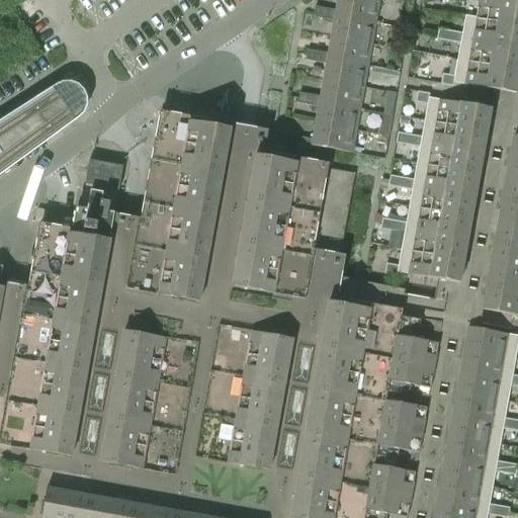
[(479,317),(481,309),(485,286),(486,287),(488,275),(499,277),(502,259),(491,257),(495,232),(507,234),(510,216),(499,213),(503,189),(514,191),(517,173),(506,171),(509,159),(508,159),(512,137),(517,137),(517,0),(509,0),(510,2),(517,3),(517,38),(514,38),(510,58),(517,58),(517,82),(516,93),(504,91),(504,92),(494,90),(493,100),(491,110),(487,133),(484,145),(472,143),(469,161),(481,163),(477,187),(465,185),(461,204),(472,205),(468,231),(457,229),(454,247),(465,249),(462,261),(463,261),(456,305),(441,301),(444,281),(435,279),(432,300),(357,286),(350,285),(346,306),(441,323),(429,390),(409,385),(406,405),(426,409),(418,454),(398,450),(394,469),(414,473),(406,517),(403,517),(385,515),(384,517),(4,517),(1,517),(0,517),(432,517),(436,501),(440,480),(444,457),(448,436),(451,415),(455,394),(459,371),(463,350),(467,328),(477,329),(477,326),(479,317)]
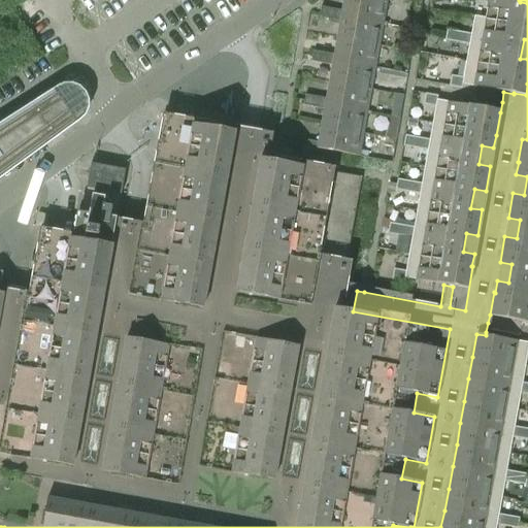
[(329,20),(339,22),(340,17),(383,24),(387,1),(382,0),(343,0),(341,11),(331,9),(329,20)]
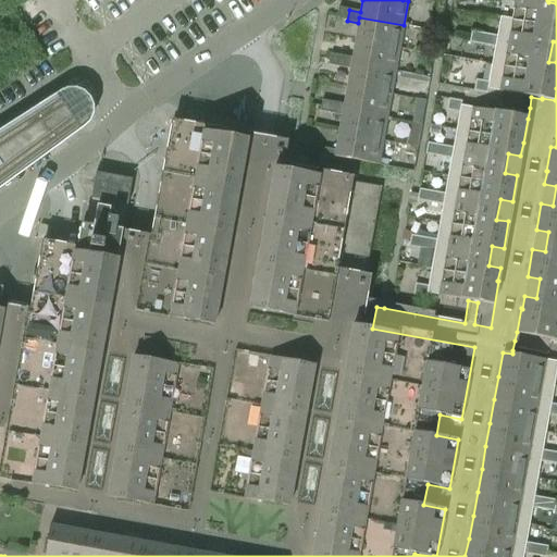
[(514,0),(511,20),(499,17),(496,36),(471,32),(469,42),(494,47),(489,83),(475,79),(473,91),(486,94),(487,89),(531,97),(542,99),(542,98),(555,100),(556,88),(556,62),(548,62),(553,41),(556,41),(556,3),(548,2),(547,0),(514,0)]
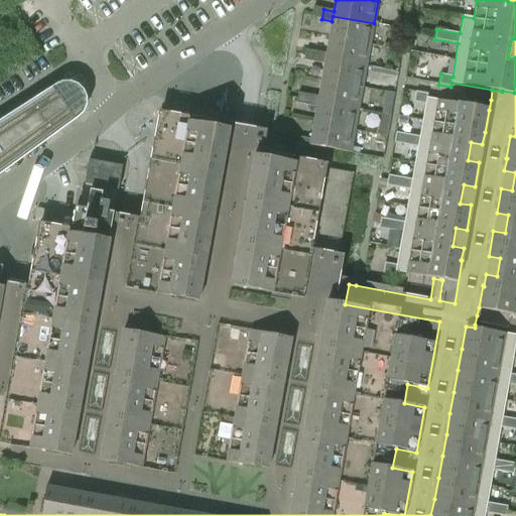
[(311,17),(321,19),(324,9),(313,7),(311,17)]
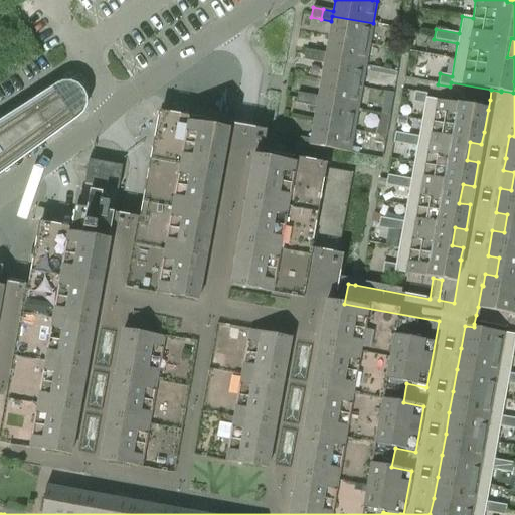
[(369,44),(373,23),(332,16),(331,21),(328,37),(369,44)]
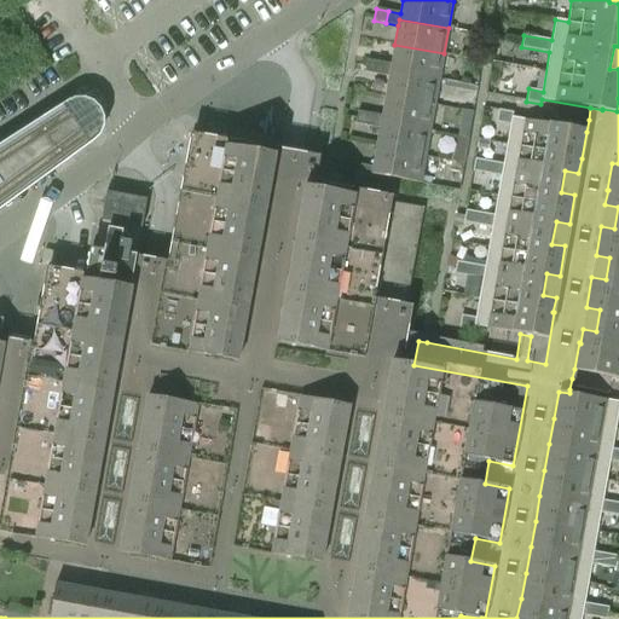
[(439,80),(444,53),(394,45),(391,64),(379,62),(376,75),(389,76),(391,70),(439,80)]
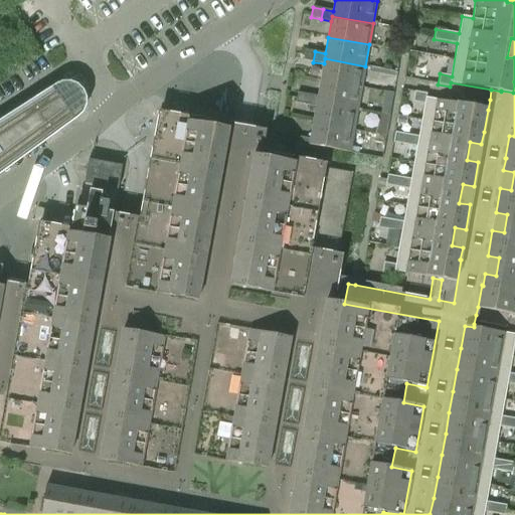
[(313,62),(315,51),(305,49),(303,60),(313,62)]
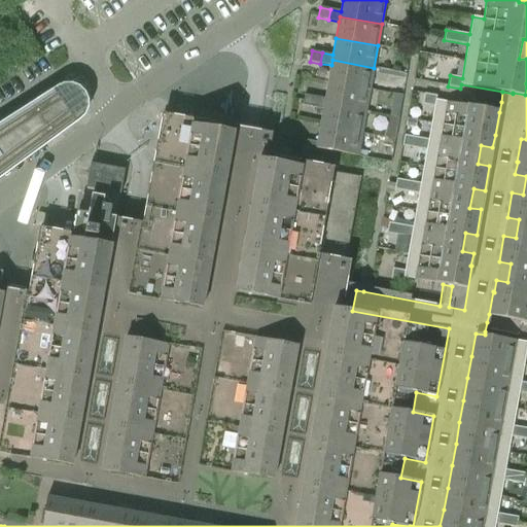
[(328,82),(370,90),(374,68),(332,60),(331,65),(328,82)]
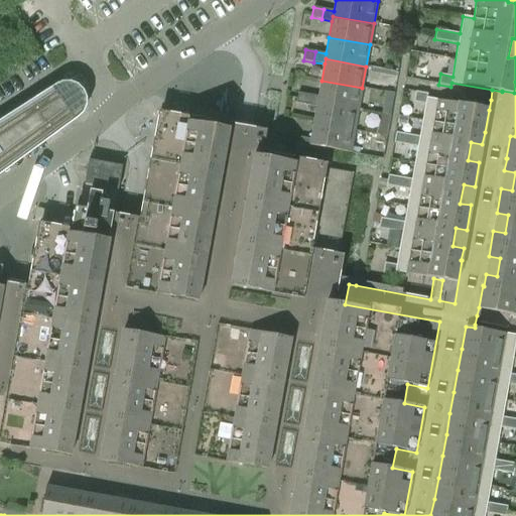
[(358,109),(362,88),(321,81),(318,97),(308,95),(306,105),(316,107),(317,102),(358,109)]
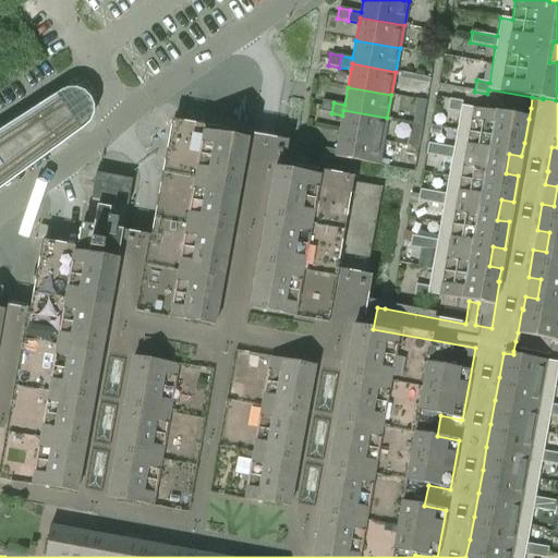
[(420,190),(417,201),(443,205),(436,240),(411,235),(409,246),(435,252),(428,287),(415,284),(413,295),(426,298),(427,293),(469,301),(478,303),(475,325),(492,328),(499,281),(498,281),(501,268),(489,266),(493,246),(505,249),(509,221),(497,220),(501,199),(513,202),(518,176),(506,173),(509,154),(521,156),(524,143),(529,119),(517,117),(517,116),(461,106),(462,101),(449,99),(447,110),(460,112),(453,147),(427,143),(425,154),(451,159),(445,194),(420,190)]
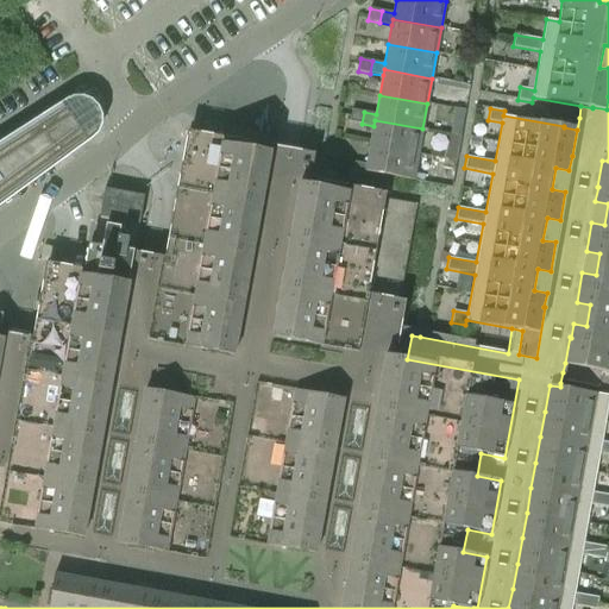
[(362,124),(364,112),(351,110),(350,121),(362,124)]
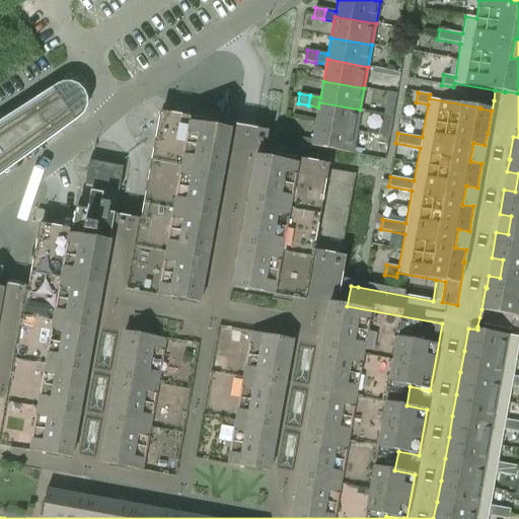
[(315,124),(356,131),(360,109),(319,102),(318,107),(315,124)]
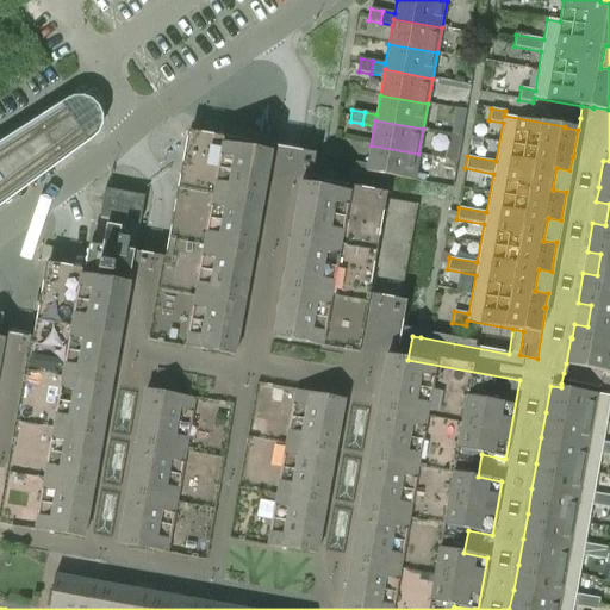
[(492,535),(502,481),(478,477),(481,454),(505,459),(520,380),(408,360),(412,336),(394,332),(417,205),(384,199),(385,193),(309,179),(311,168),(312,168),(315,155),(302,153),(300,153),(286,150),(277,149),(277,148),(263,145),(263,147),(238,142),(238,141),(225,138),(225,139),(200,135),(200,134),(187,131),(185,144),(186,145),(179,182),(178,182),(175,195),(176,195),(169,232),(167,247),(165,260),(154,257),(139,255),(139,254),(126,251),(128,240),(118,238),(120,228),(105,225),(101,247),(88,244),(86,257),(87,259),(85,272),(73,269),(58,267),(58,266),(45,263),(43,277),(44,277),(38,313),(37,313),(35,328),(33,341),(7,336),(7,335),(0,332),(0,609),(1,609),(5,609),(453,609),(454,607),(474,609),(478,609),(487,558),(464,553),(468,530),(492,535)]
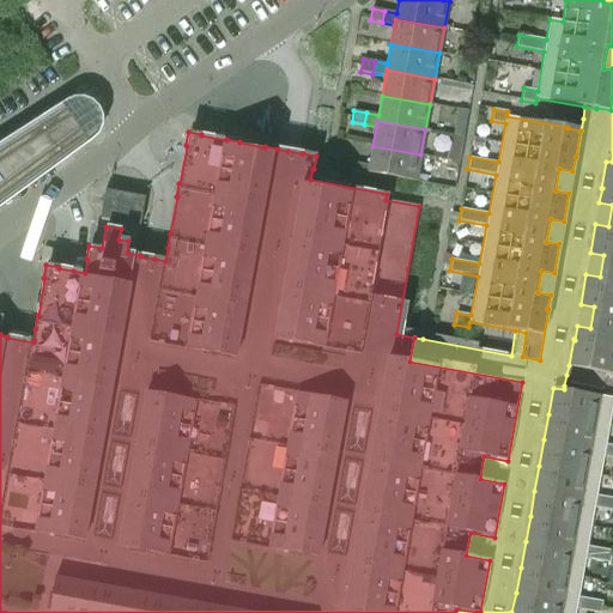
[(473,138),(472,146),(483,147),(484,140),(473,138)]
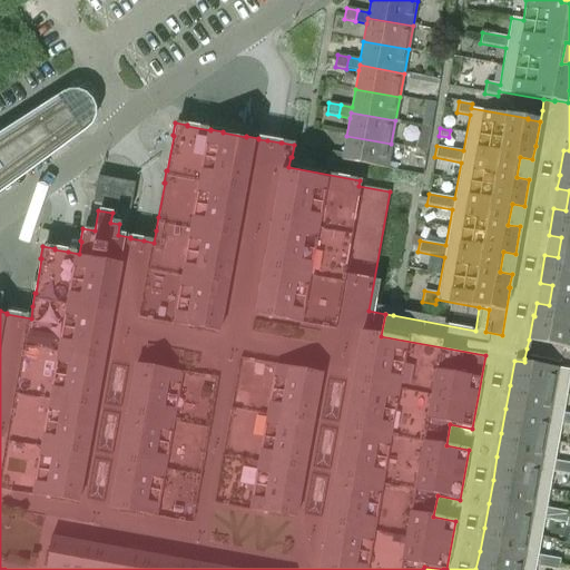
[(386,169),(391,144),(346,136),(343,155),(332,153),(330,164),(342,165),(342,160),(386,169)]
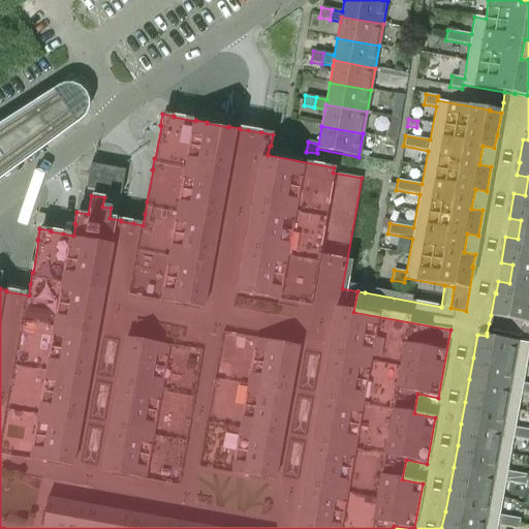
[(505,237),(501,262),(512,265),(509,283),(498,281),(496,293),(495,292),(491,315),(503,318),(528,322),(528,139),(523,139),(519,162),(520,162),(517,175),(528,177),(525,195),(514,193),(509,218),(521,220),(518,239),(505,237)]
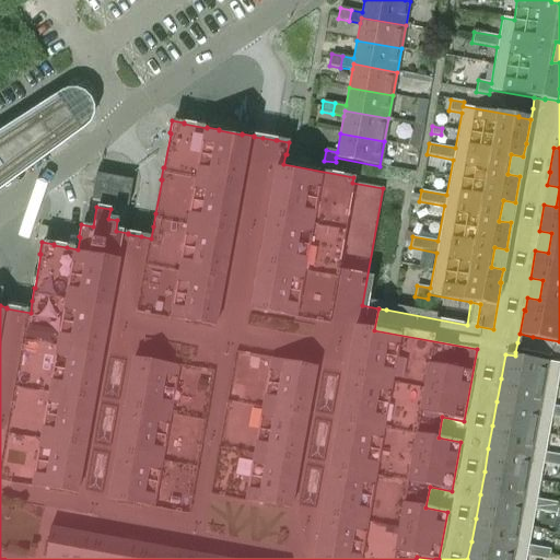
[(91,199),(128,206),(132,181),(95,174),(91,199)]
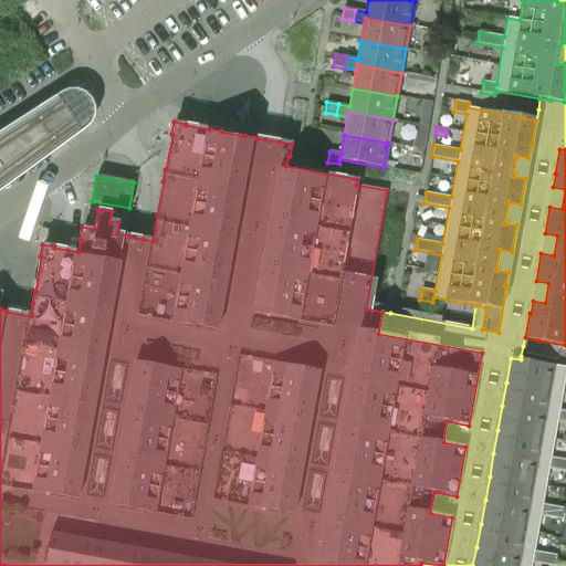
[(511,358),(506,383),(562,392),(565,370),(565,367),(521,359),(511,358)]
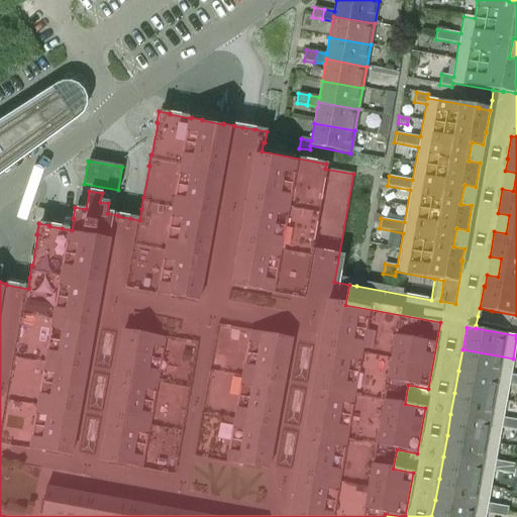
[(510,380),(511,375),(513,358),(462,349),(458,371),(510,380)]
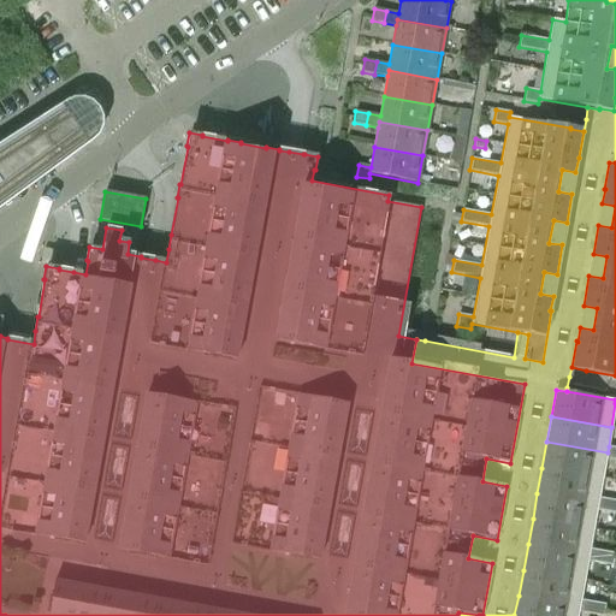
[(606,458),(615,460),(615,448),(609,446),(608,452),(546,442),(542,468),(603,479),(606,458)]
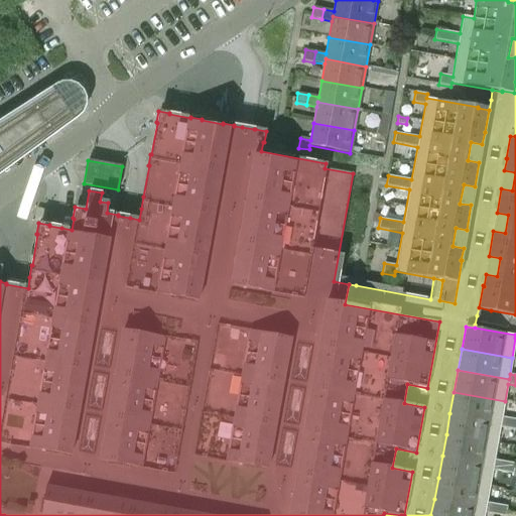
[(454,392),(449,413),(501,422),(502,417),(505,401),(454,392)]
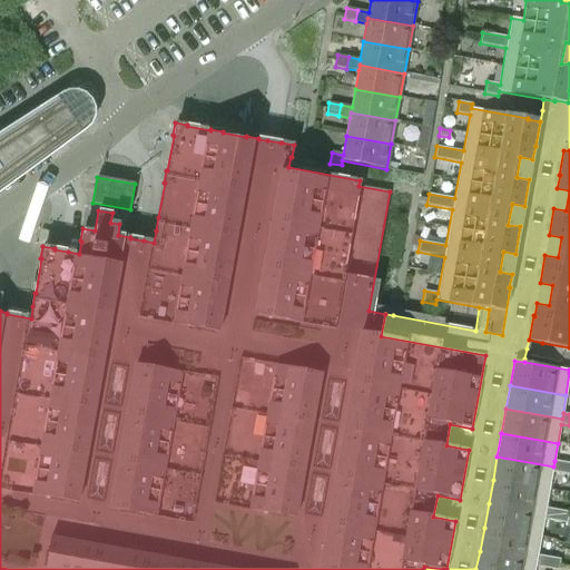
[(566,462),(554,461),(553,467),(497,457),(493,480),(549,490),(552,472),(563,474),(566,462)]
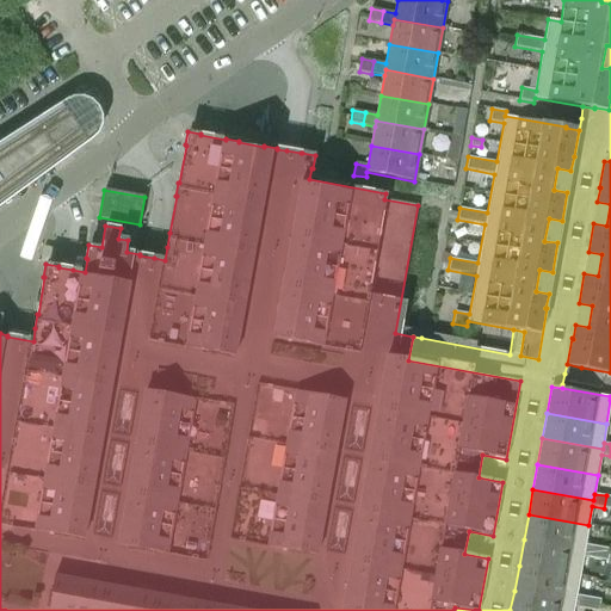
[(584,550),(585,544),(588,525),(529,514),(524,539),(584,550)]
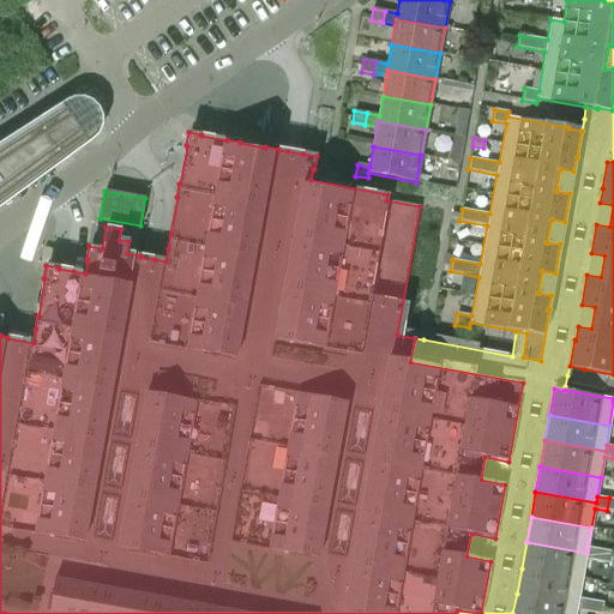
[(585,559),(599,561),(600,549),(588,547),(587,553),(527,542),(522,569),(583,579),(585,559)]
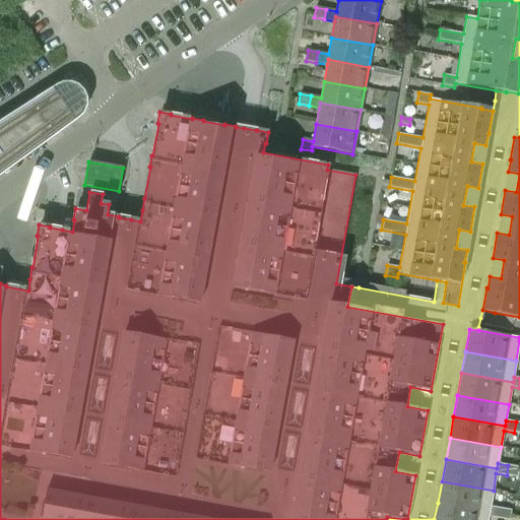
[(519,467),(508,465),(507,475),(517,477),(519,467)]
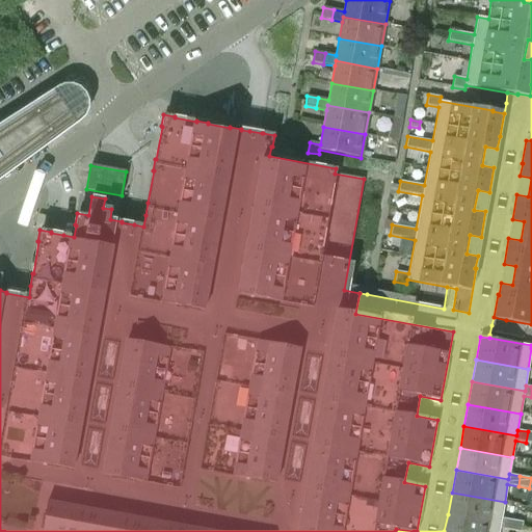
[(501,524),(502,519),(505,502),(452,493),(448,514),(501,524)]
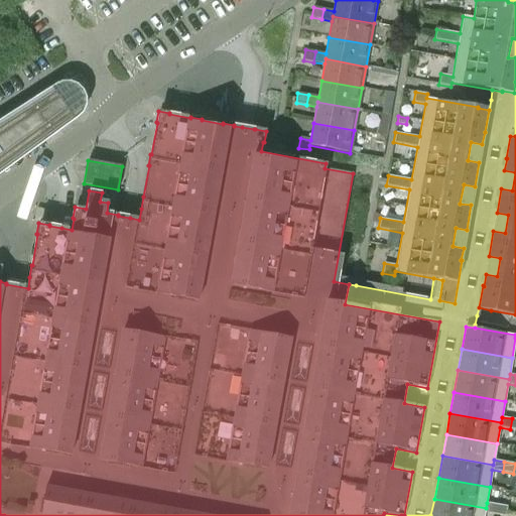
[(497,504),(487,503),(486,508),(434,499),(430,515),(484,515),(485,513),(495,515),(497,504)]
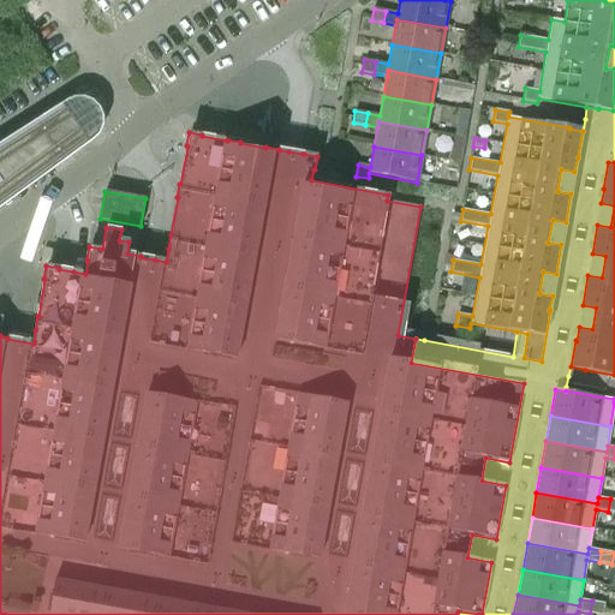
[(602,614),(604,603),(592,601),(590,614),(597,614),(602,614)]
